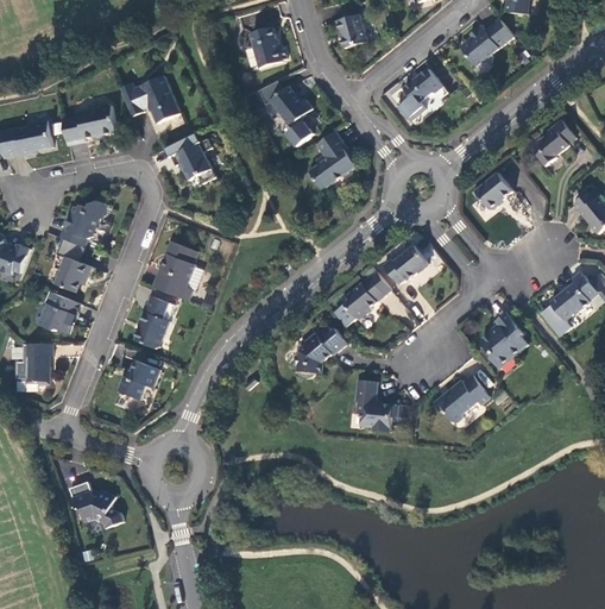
[(504,0),(505,13),(523,14),(523,4),(527,2),(528,0),(504,0)]
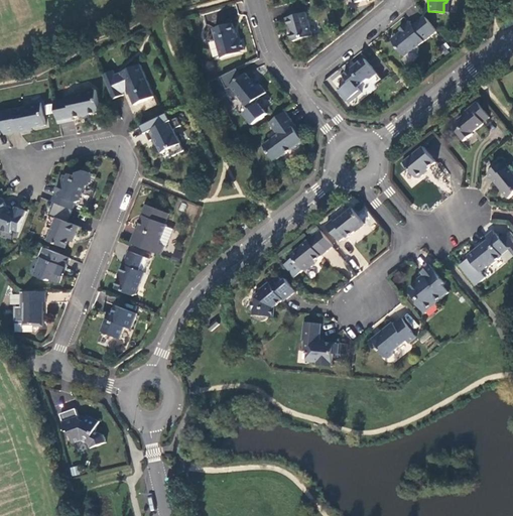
[(310,36),(302,14),(283,19),(284,22),(284,26),(287,30),(291,42),(310,36)]
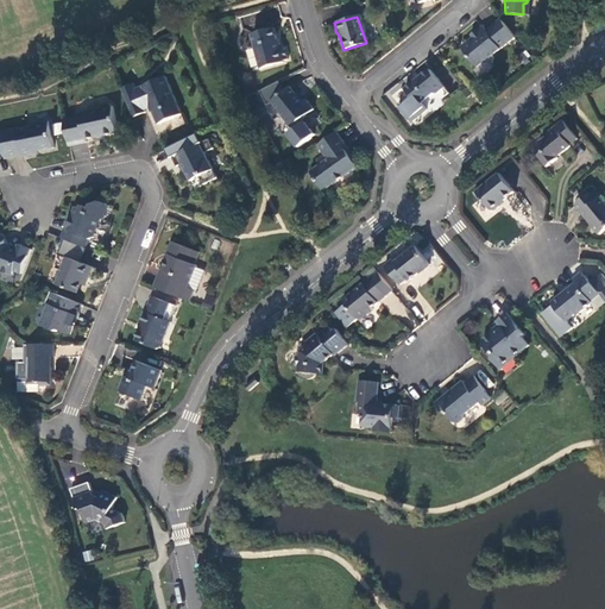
[(491,56),(511,38),(497,20),(483,30),(480,26),(467,36),(470,38),(464,43),(467,46),(461,52),(474,68),(481,63),(490,64),(491,56)]
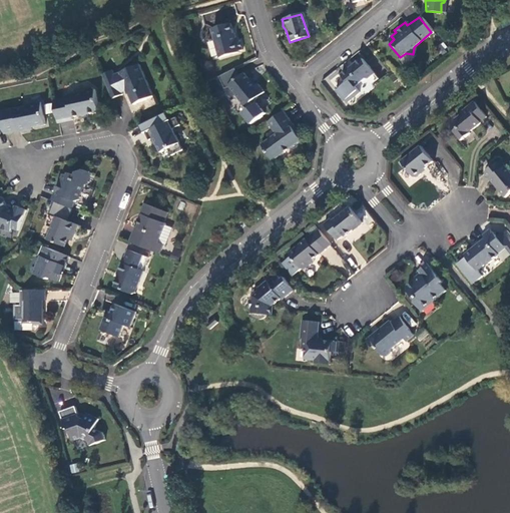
[(228,24),(209,30),(211,36),(217,57),(218,59),(236,54),(236,52),(239,51),(237,41),(233,42),(228,24)]
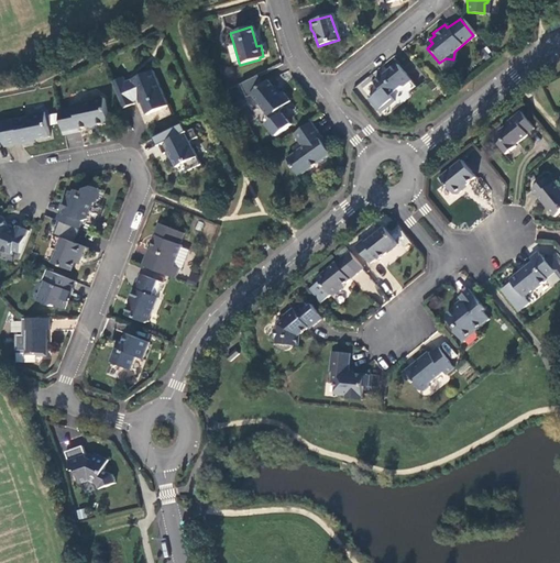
[(233,65),(239,63),(232,40),(228,42),(224,45),(230,63),(233,65)]
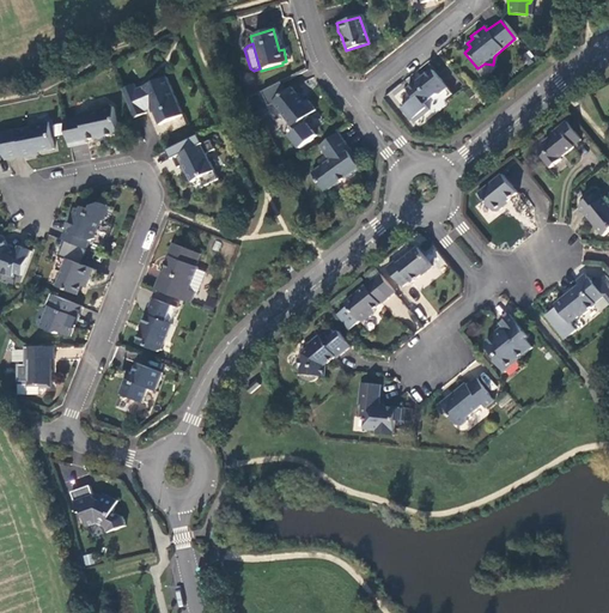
[(444,91),(430,72),(424,78),(420,83),(415,85),(413,85),(405,92),(415,105),(420,107),(434,96),(436,97),(444,91)]
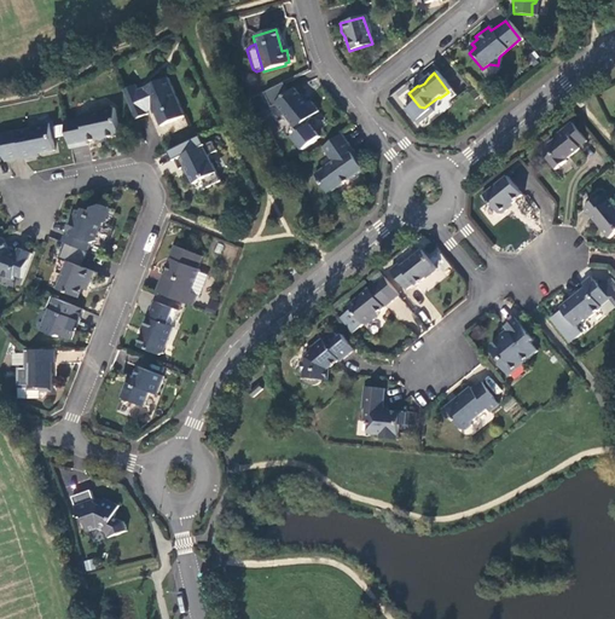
[(137,84),(123,90),(135,119),(149,114),(148,110),(155,108),(157,113),(155,113),(161,126),(185,116),(169,77),(138,90),(137,84)]
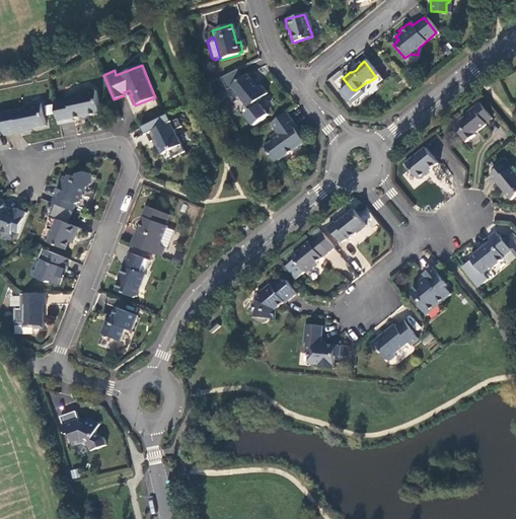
[(244,75),(230,88),(247,108),(250,106),(254,103),(266,94),(260,86),(256,88),(244,75)]
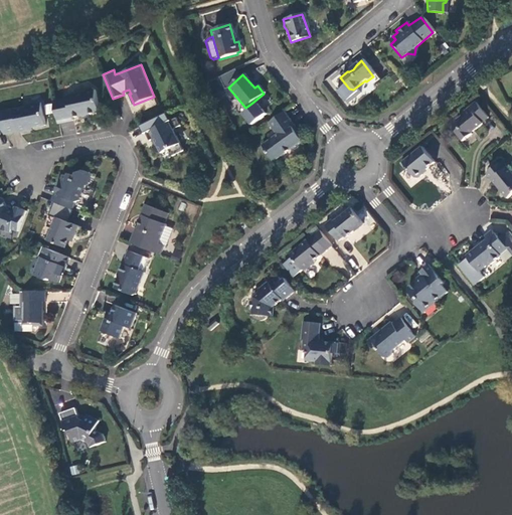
[(67,96),(52,100),(57,122),(72,120),(72,117),(96,112),(98,108),(94,90),(92,88),(86,89),(84,91),(66,94),(67,96)]
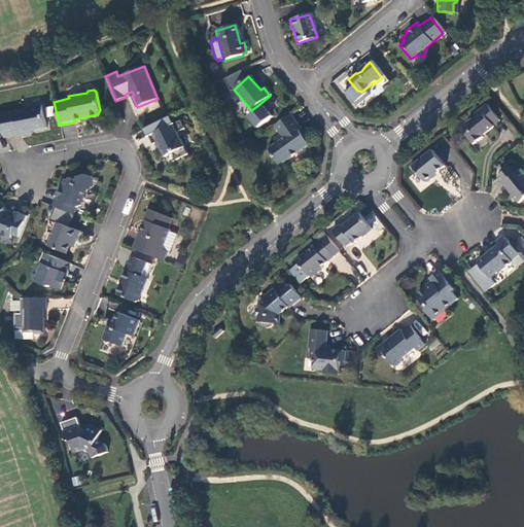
[(16,110),(0,113),(0,130),(3,137),(20,133),(20,134),(29,133),(30,131),(46,128),(41,104),(26,107),(26,109),(16,111),(16,110)]
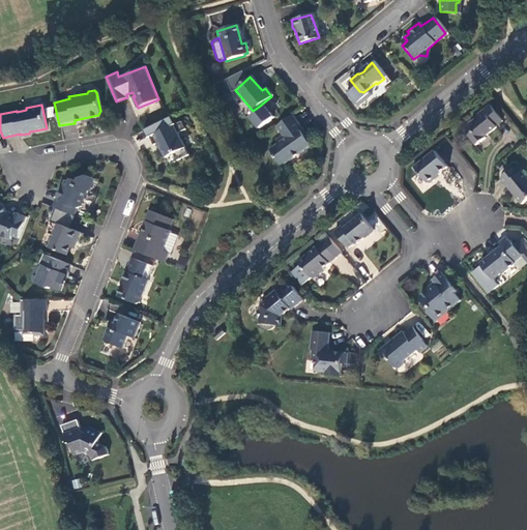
[(273,118),(264,107),(262,109),(258,112),(250,118),(259,129),(273,118)]
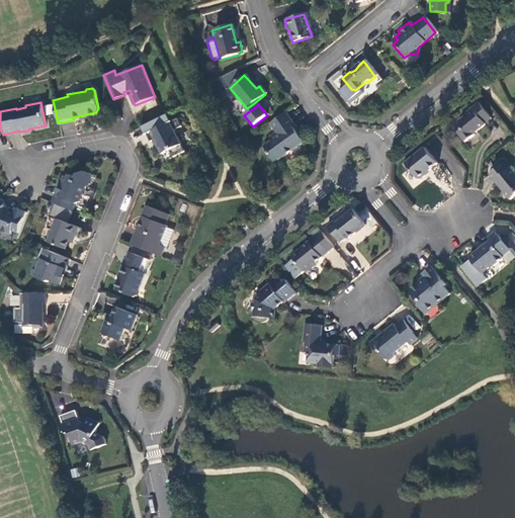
[(489,120),(477,105),(464,114),(462,118),(456,123),(455,125),(459,131),(455,135),(463,144),(470,138),(471,136),(484,125),(484,124),(489,120)]
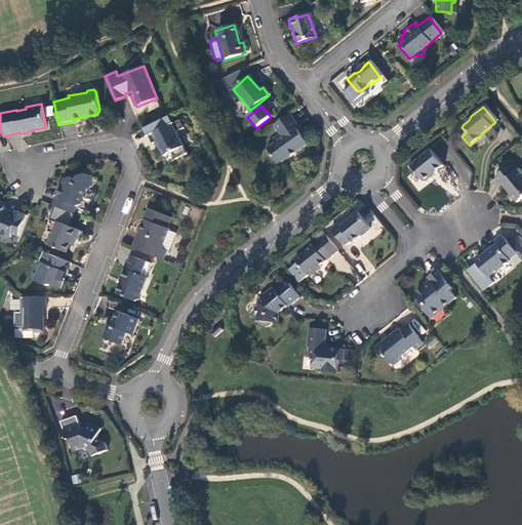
[(298,128),(288,114),(272,125),(280,137),(266,148),(277,165),(307,145),(302,136),(299,136),(295,131),(298,128)]
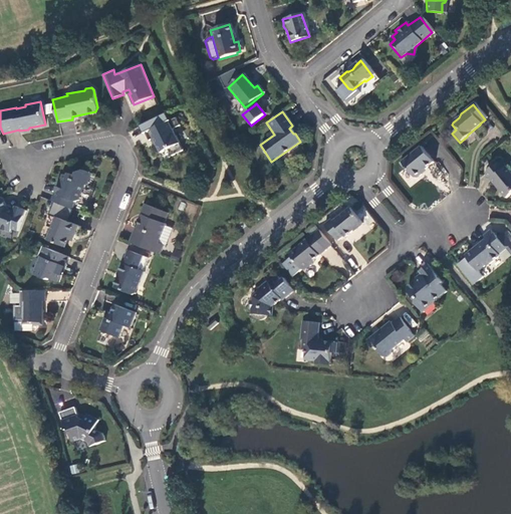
[(168,120),(165,113),(141,125),(149,141),(154,139),(161,152),(167,150),(171,156),(183,150),(173,129),(180,125),(176,116),(168,120)]
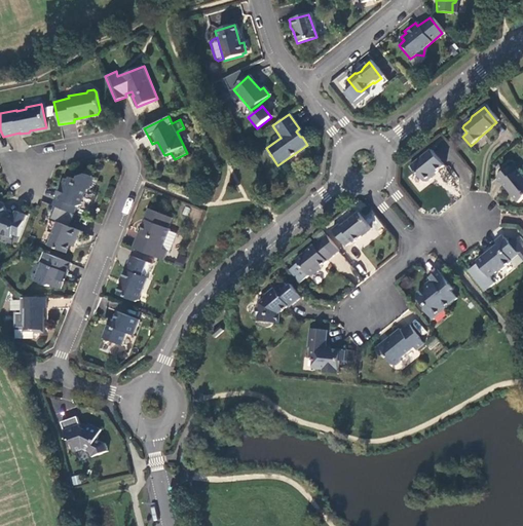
[(441,168),(427,152),(407,168),(412,176),(415,176),(421,183),(425,184),(428,181),(428,177),(441,168)]
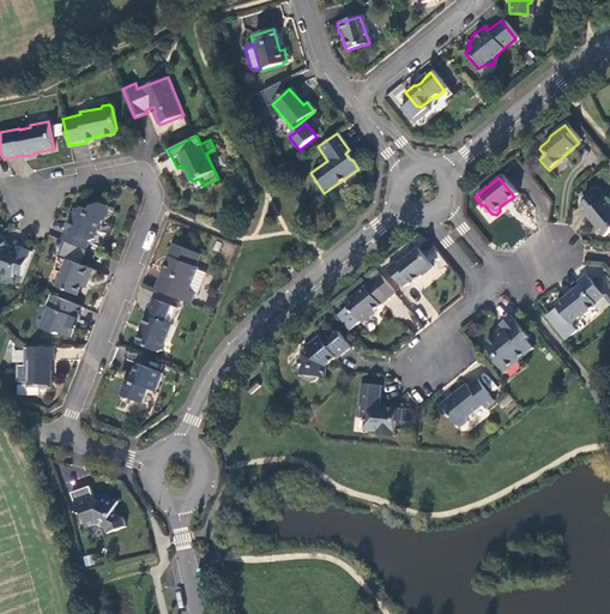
[(609,211),(596,194),(577,209),(601,240),(609,232),(609,211)]
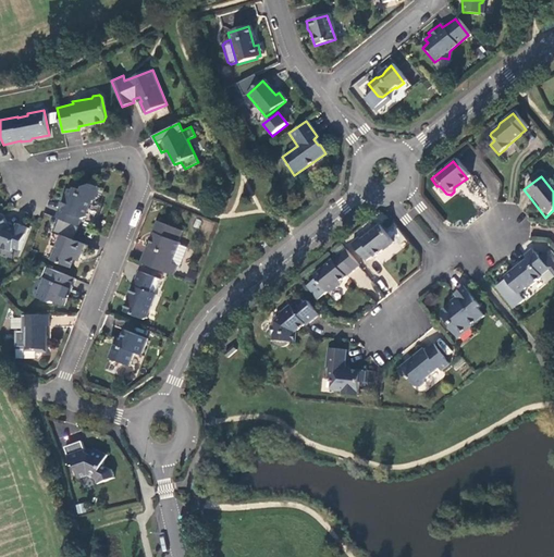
[(62,200),(54,217),(77,225),(82,215),(85,217),(91,199),(94,200),(99,187),(90,183),(84,186),(82,190),(73,186),(72,189),(68,188),(65,195),(66,196),(64,201),(62,200)]
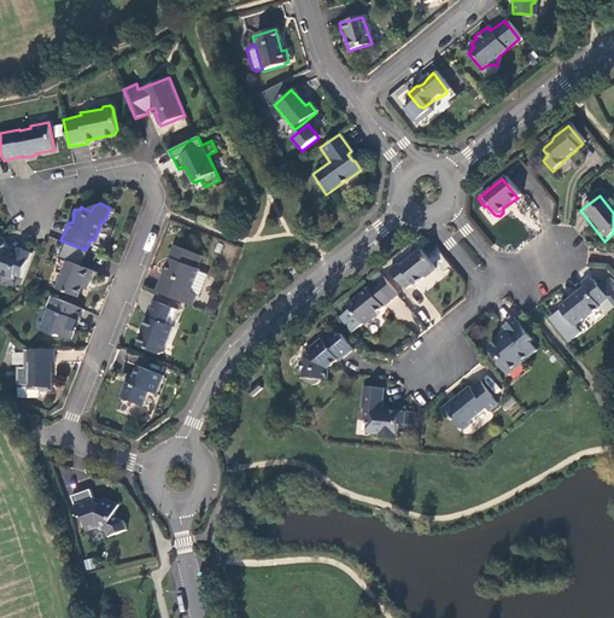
[(12,254),(3,234),(0,235),(0,272),(12,275),(13,273),(22,277),(30,250),(18,245),(16,252),(12,254)]
